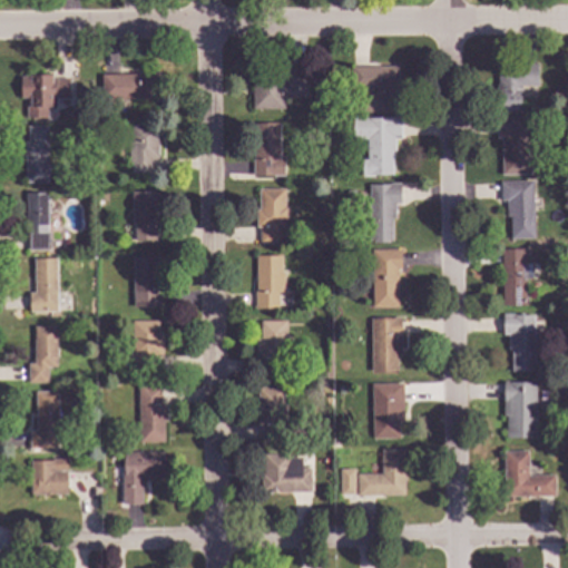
[(539,86),(522,86),(522,111),(499,111),(498,85),(499,85),(499,69),(518,68),(518,65),(538,64),(539,86)]
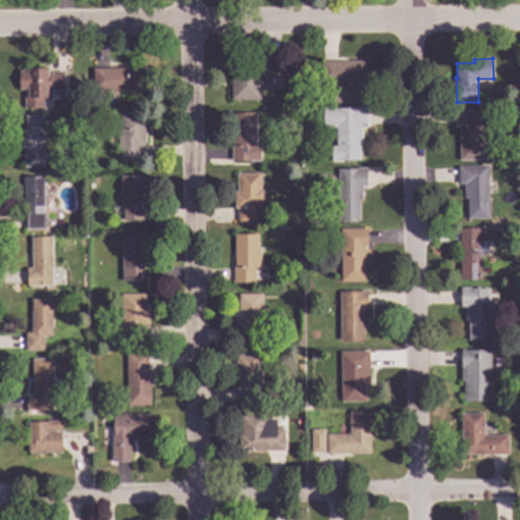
[(366,103),(323,103),(323,86),(345,86),(345,81),(322,81),(322,61),(366,61),(366,103)]
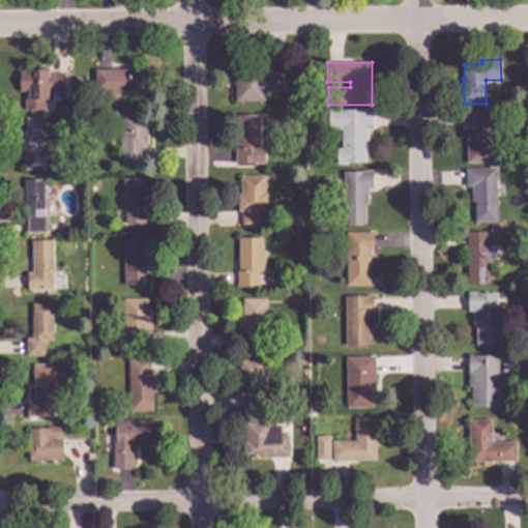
[(265,80),(268,80),(268,70),(287,69),(287,90),(270,90),(270,89),(265,89),(265,100),(236,100),(235,65),(265,65),(265,80)]
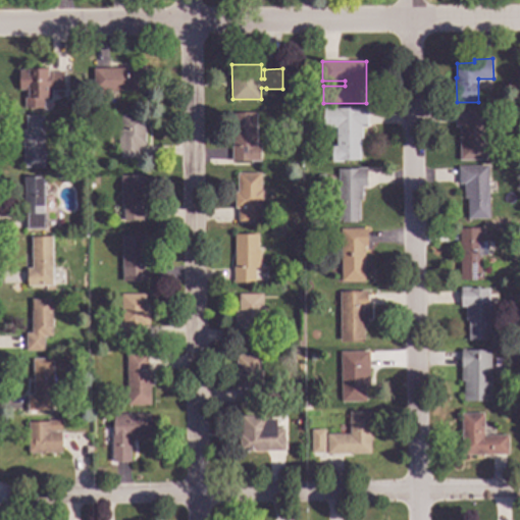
[(147,90),(94,90),(94,68),(147,67),(147,90)]
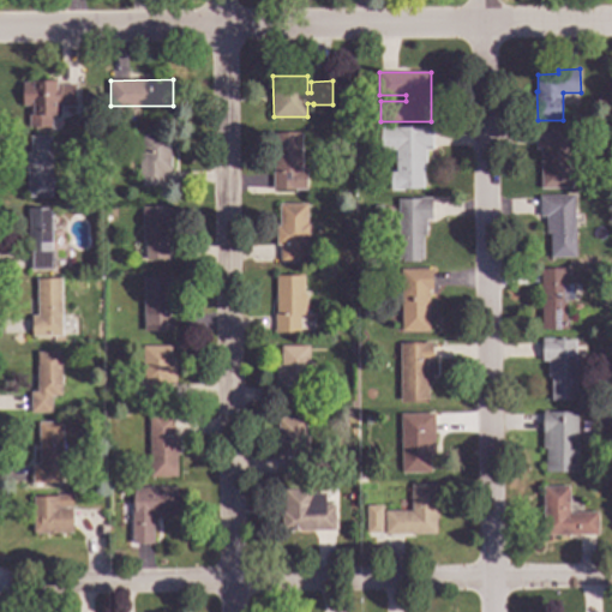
[(58,85),(76,84),(76,107),(61,107),(63,115),(52,115),(52,127),(30,127),(29,112),(34,112),(34,106),(24,106),(23,82),(33,82),(33,81),(58,81),(58,85)]
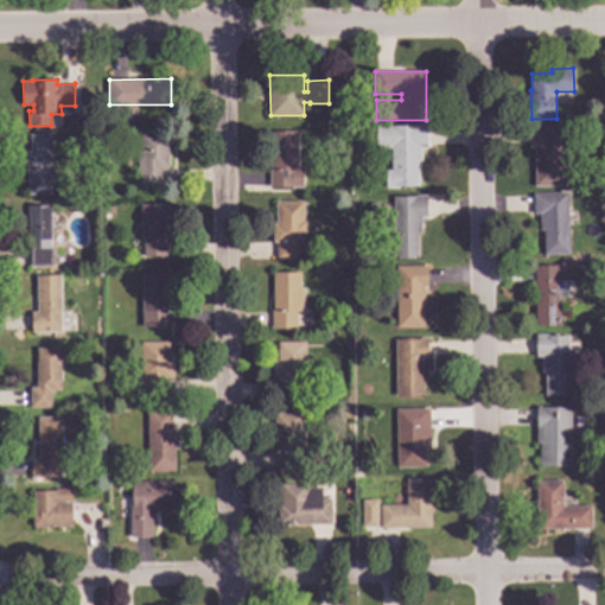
[(567,186),(536,186),(536,147),(530,147),(530,125),(566,123),(567,186)]
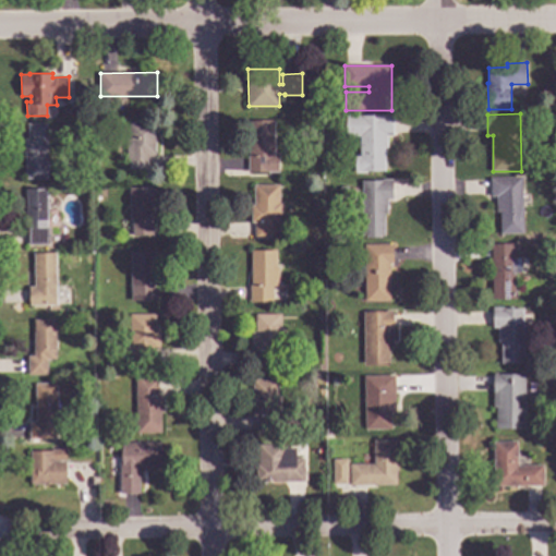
[(394,135),(387,135),(387,147),(385,147),(386,170),(361,171),(361,135),(347,136),(347,115),(394,115),(394,135)]
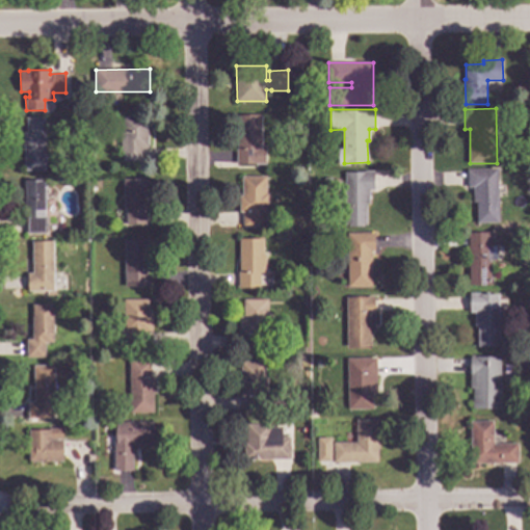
[(262,147),(266,147),(266,164),(237,164),(237,149),(238,149),(238,115),(262,114),(262,147)]
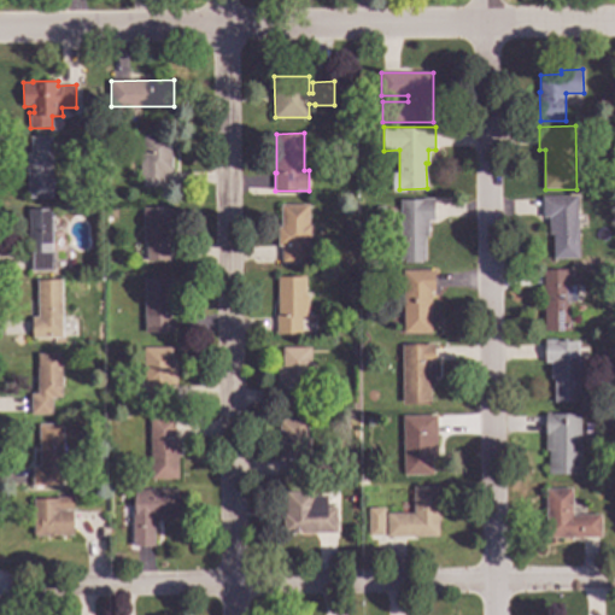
[(173,173),(165,174),(165,186),(144,186),(144,175),(140,175),(140,153),(142,153),(142,135),(171,135),(173,173)]
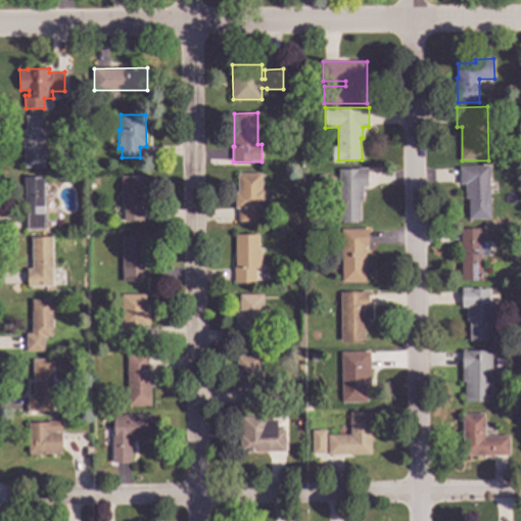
[(45,168),(25,168),(24,130),(27,130),(27,115),(44,115),(45,168)]
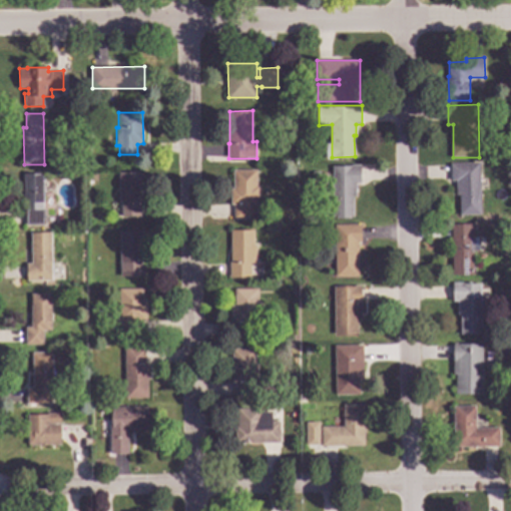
[(482,214),(461,215),(460,194),(457,194),(456,180),(452,180),(451,163),(480,162),(482,214)]
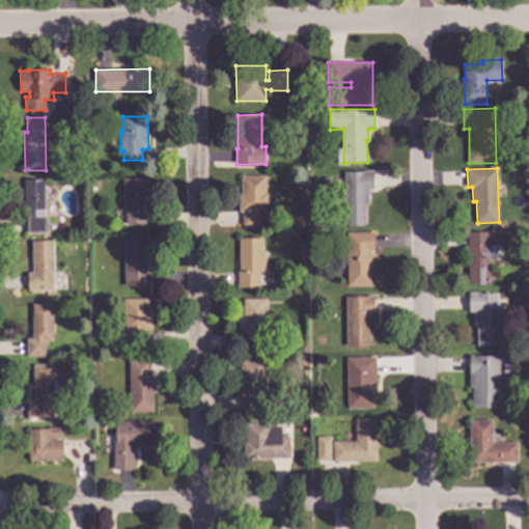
[(374,189),(369,189),(369,203),(366,203),(366,224),(345,224),(345,172),(364,172),(364,171),(374,171),(374,189)]
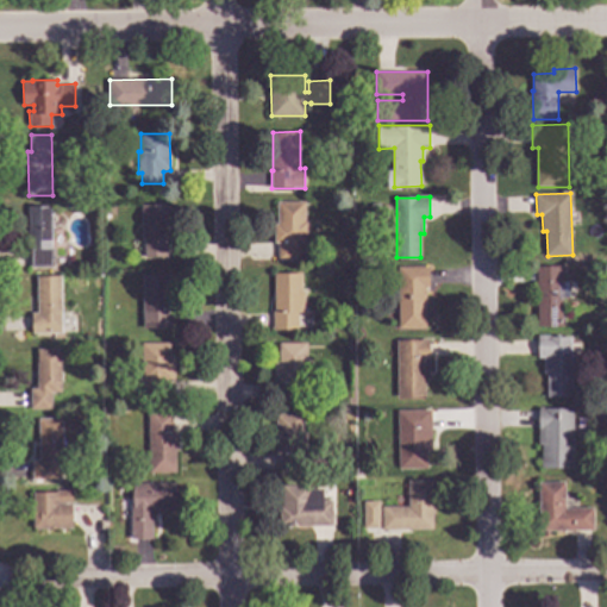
[(306,221),(307,221),(308,236),(306,236),(306,243),(301,243),(301,260),(279,260),(279,243),(275,243),(275,224),(279,224),(277,202),(306,201),(306,221)]
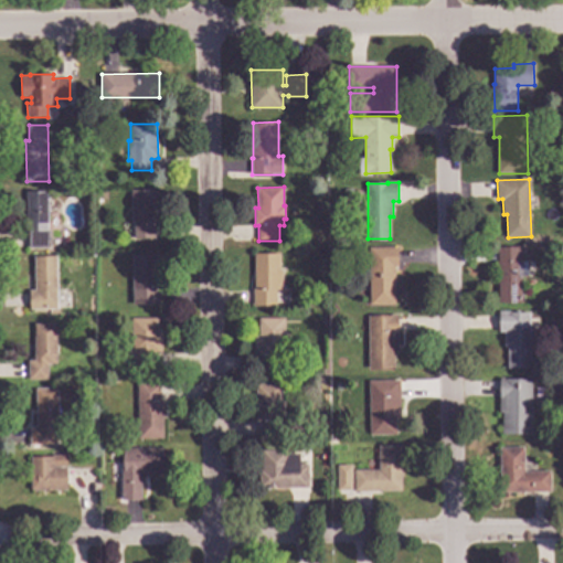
[(158,223),(155,223),(155,238),(135,238),(135,222),(131,222),(131,190),(157,190),(158,223)]
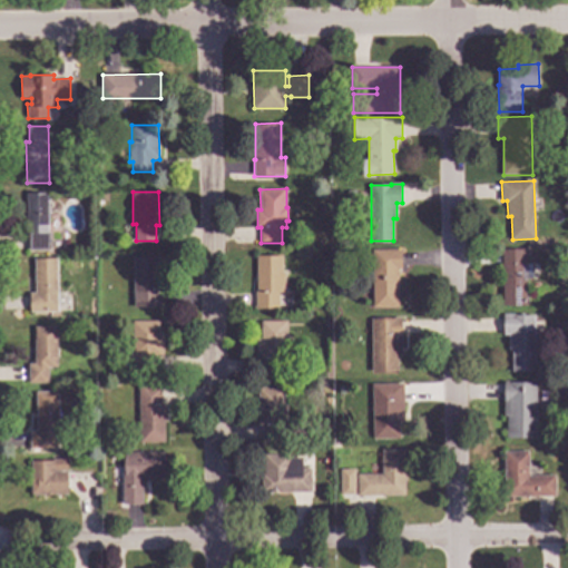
[(50,233),(49,233),(50,250),(29,250),(28,233),(27,233),(27,193),(49,193),(50,233)]
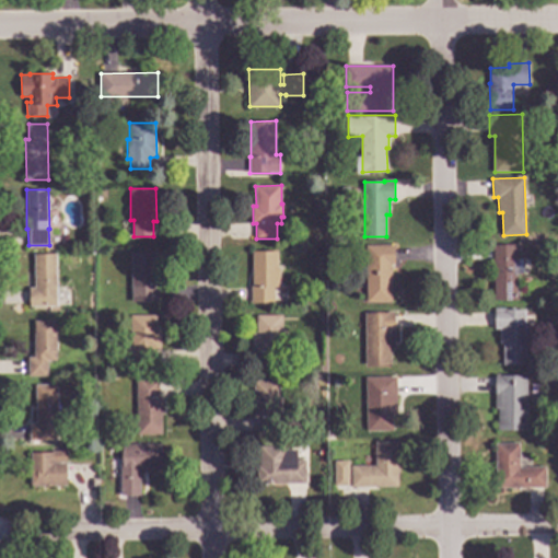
[(519,259),(516,259),(518,300),(495,300),(493,245),(519,244),(519,259)]
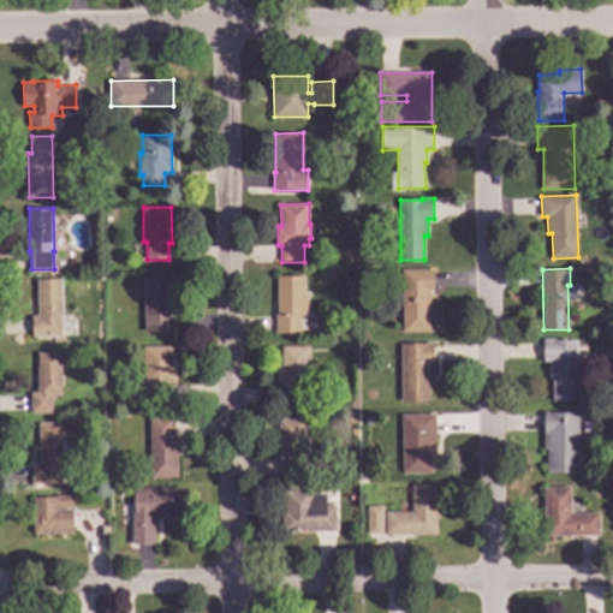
[(434,290),(430,290),(432,332),(404,332),(403,269),(434,269),(434,290)]
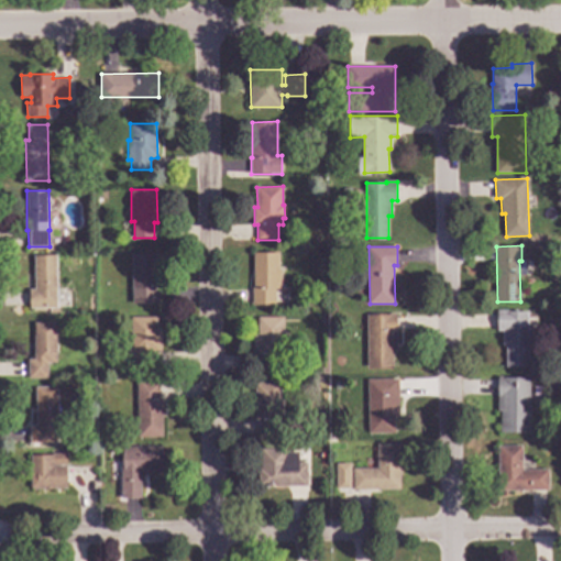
[(281,270),(282,270),(282,289),(275,289),(276,304),(253,305),(253,286),(254,286),(254,252),(279,252),(281,270)]
